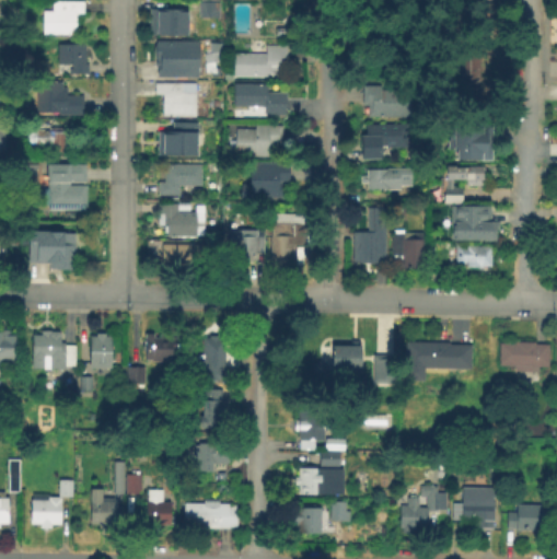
[(199,15),(199,0),(220,0),(220,15),(199,15)]
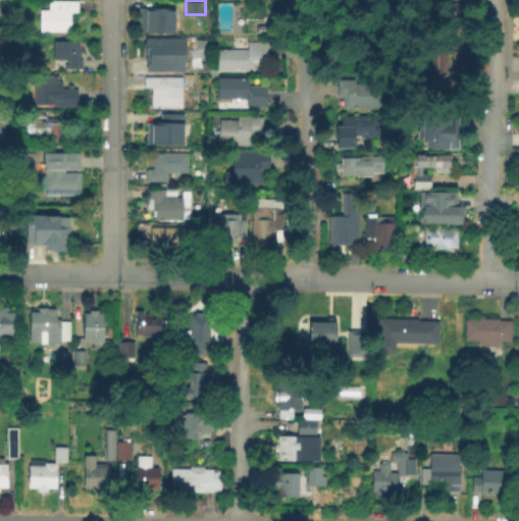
[(72,33),(41,33),(41,10),(49,10),(49,1),(80,1),(80,13),(72,13),(72,33)]
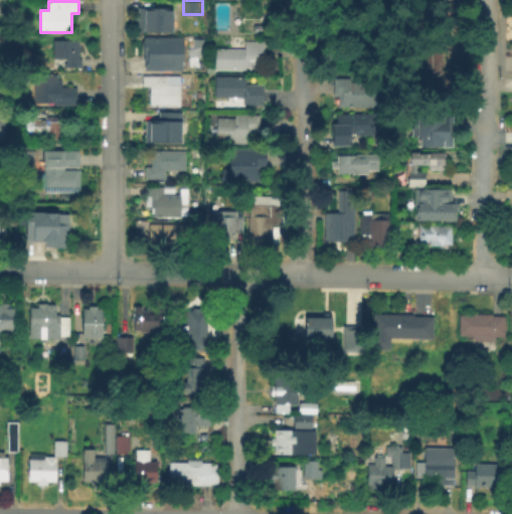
[(175,29),(137,29),(137,3),(170,4),(170,8),(175,8),(175,29)]
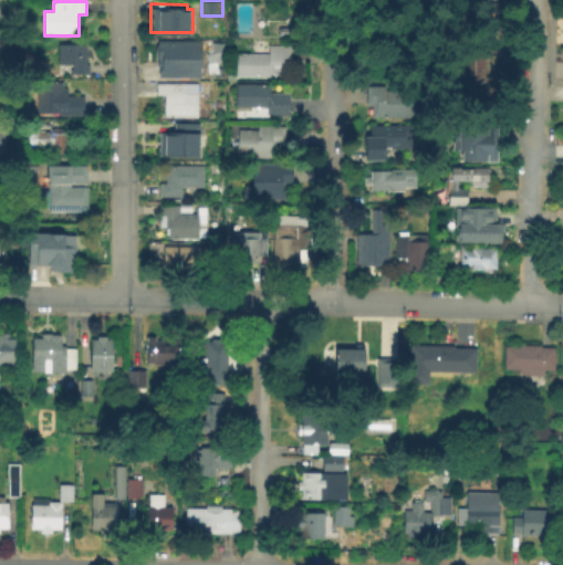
[(200,74),(159,73),(159,64),(156,64),(156,38),(201,39),(200,74)]
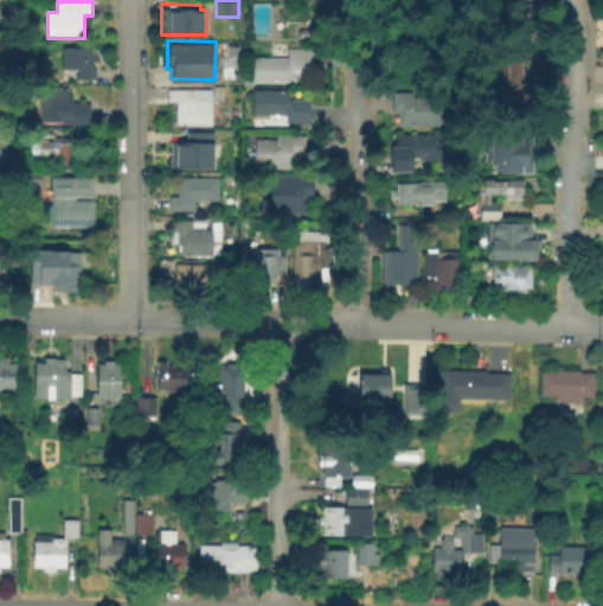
[(97,81),(76,80),(76,70),(63,70),(64,48),(95,49),(94,70),(97,70),(97,81)]
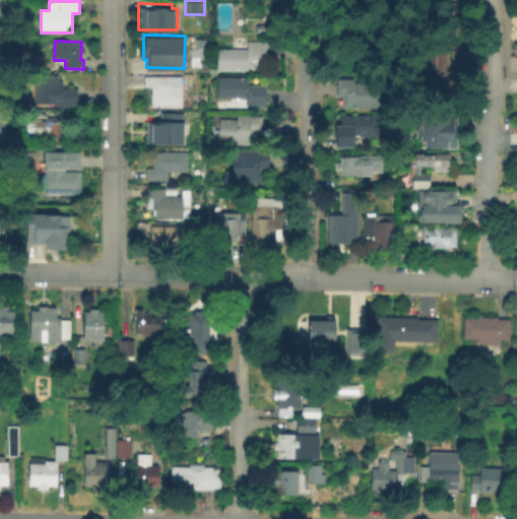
[(270,67),(249,67),(249,72),(218,72),(218,50),(247,50),(247,42),(270,42),(270,67)]
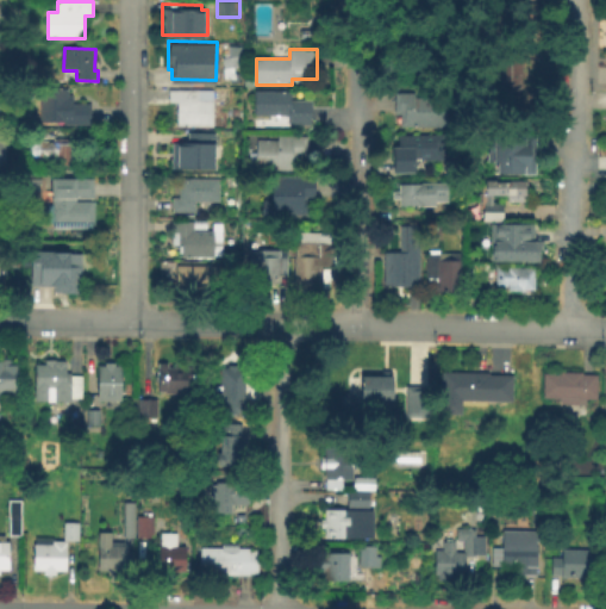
[(235,70),(239,70),(239,80),(230,80),(231,74),(224,75),(222,55),(237,53),(239,63),(233,64),(235,70)]
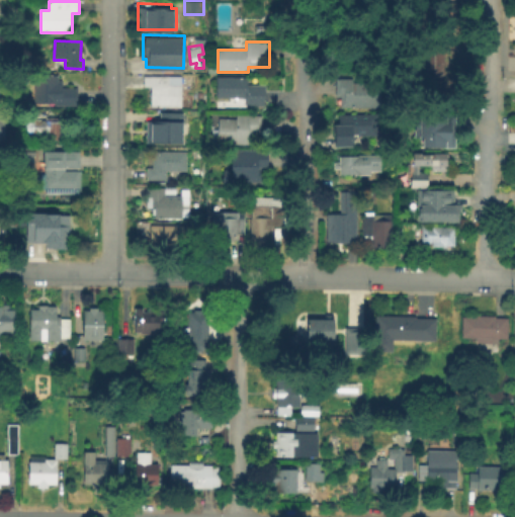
[(451,84),(421,83),(422,47),(451,48),(451,84)]
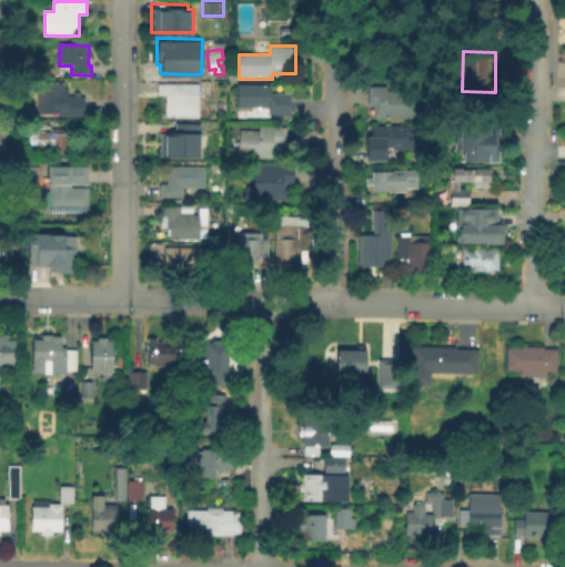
[(84,117),(37,117),(37,82),(69,82),(69,97),(84,97),(84,117)]
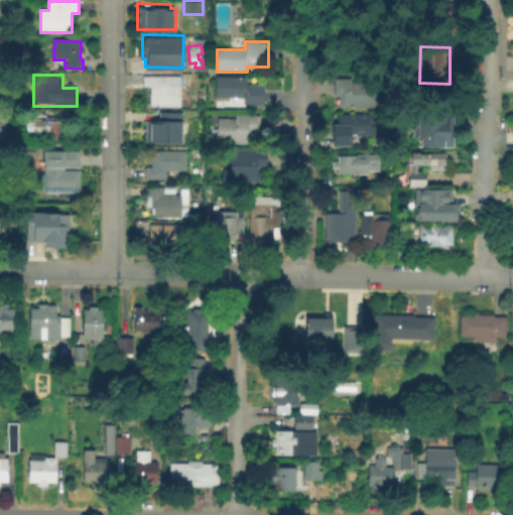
[(180,108),(150,108),(150,88),(143,87),(143,76),(181,76),(180,108)]
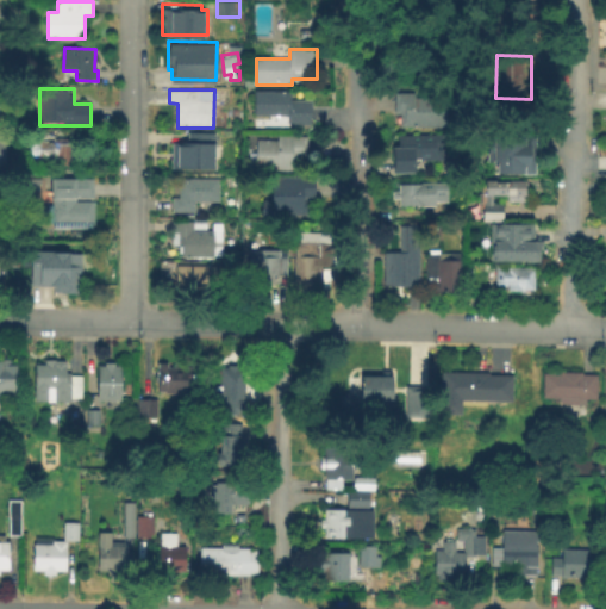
[(312,125),(288,125),(288,116),(256,116),(256,91),(292,92),(292,99),(313,99),(312,125)]
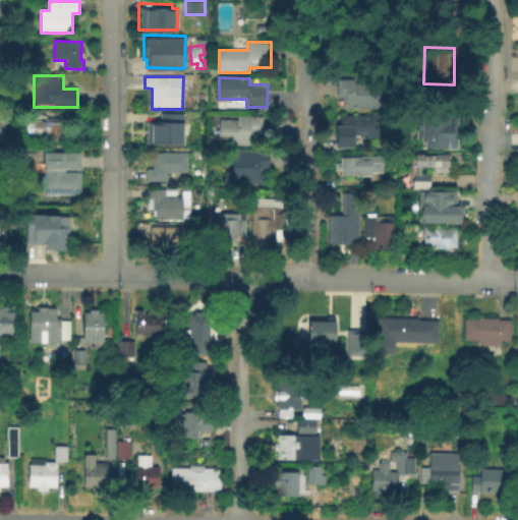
[(382,108),(343,109),(343,97),(337,97),(337,79),(355,79),(355,84),(382,84),(382,108)]
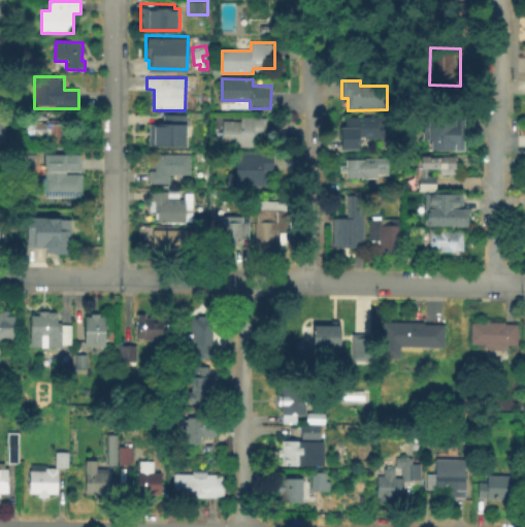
[(189,113),(188,145),(153,144),(153,123),(165,123),(165,113),(189,113)]
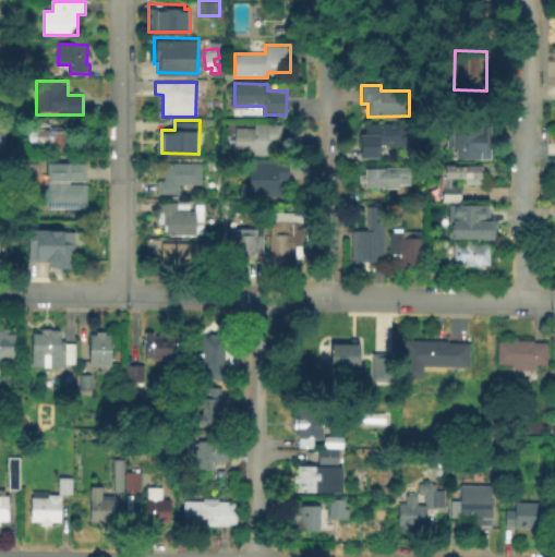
[(492,160),(457,160),(457,148),(447,148),(447,122),(492,122),(492,160)]
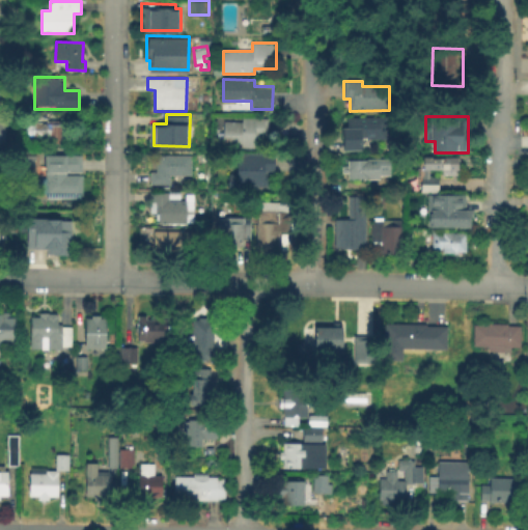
[(386,141),(344,142),(344,129),(348,129),(348,117),(386,117),(386,141)]
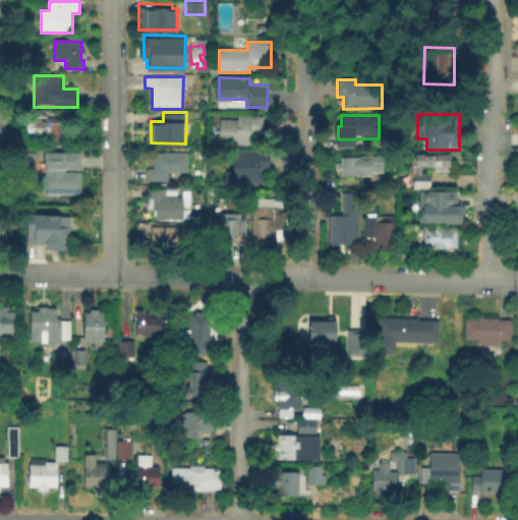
[(263,134),(250,134),(250,147),(214,146),(214,131),(219,131),(220,121),(237,121),(237,116),(263,116),(263,134)]
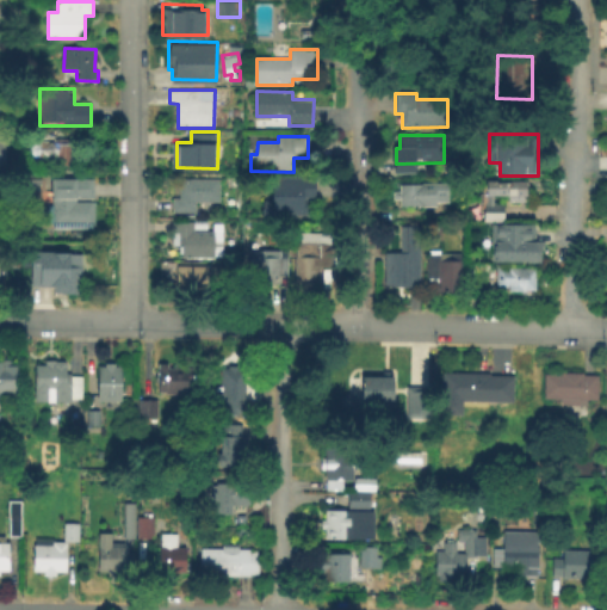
[(78,166),(28,165),(28,141),(78,141),(78,166)]
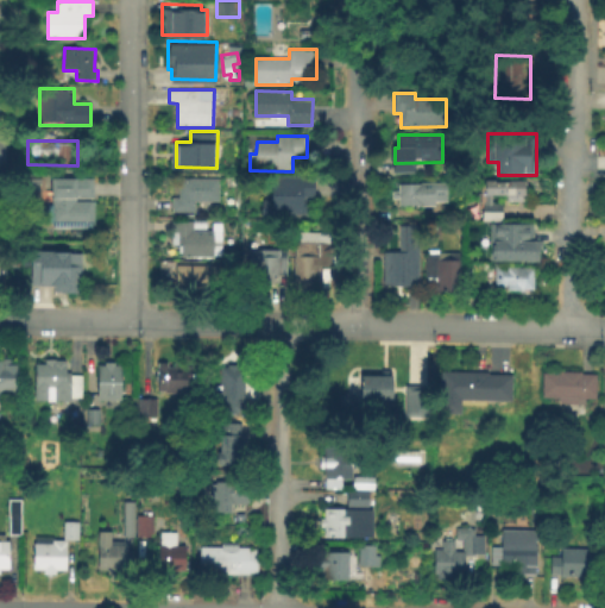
[(464,171),(448,173),(447,160),(464,158),(464,171)]
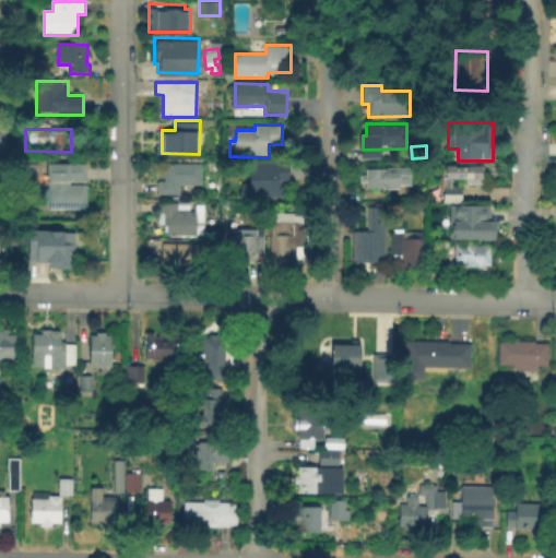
[(87,206),(47,206),(48,162),(85,163),(85,181),(70,181),(70,186),(87,186),(87,206)]
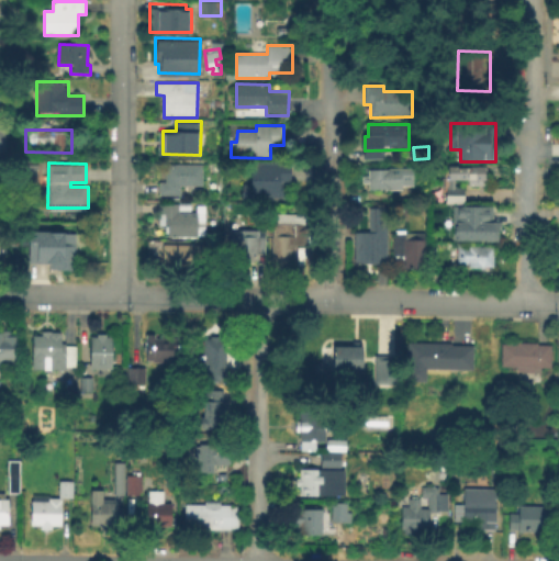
[(291,163),(291,183),(282,183),(282,200),(243,201),(243,186),(253,186),(252,164),(291,163)]
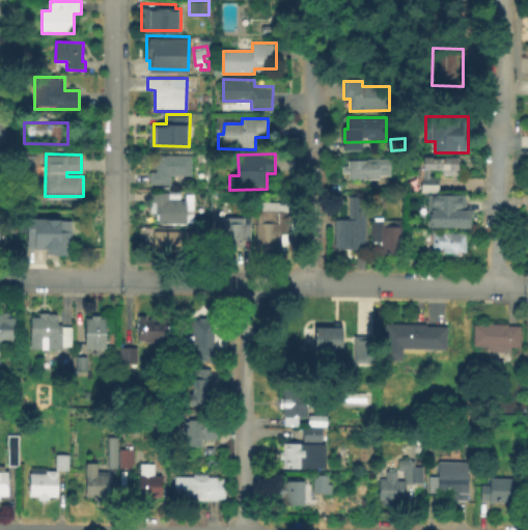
[(192,175),(170,175),(170,186),(150,186),(150,172),(156,172),(156,156),(193,156),(192,175)]
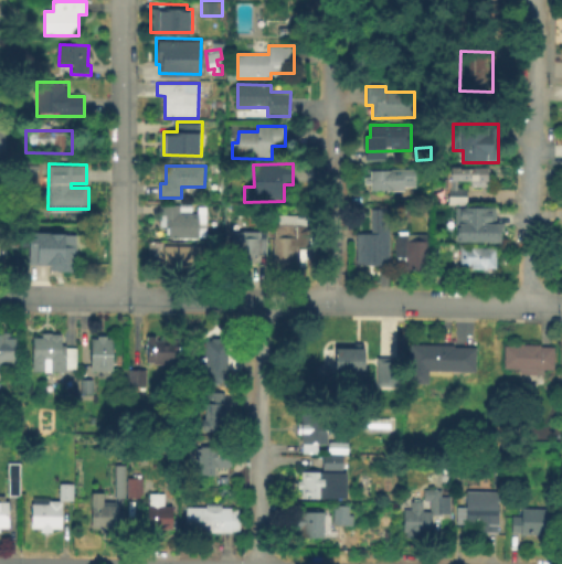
[(416,187),(404,187),(404,193),(371,193),(371,170),(416,169),(416,187)]
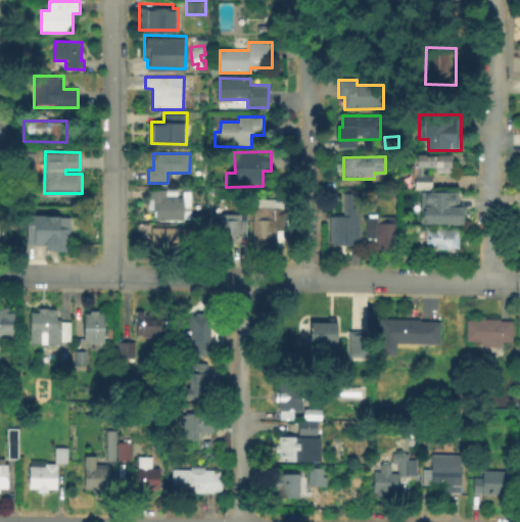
[(444,169),(424,169),(424,174),(433,174),(433,189),(415,189),(415,167),(419,167),(419,156),(444,156),(444,169)]
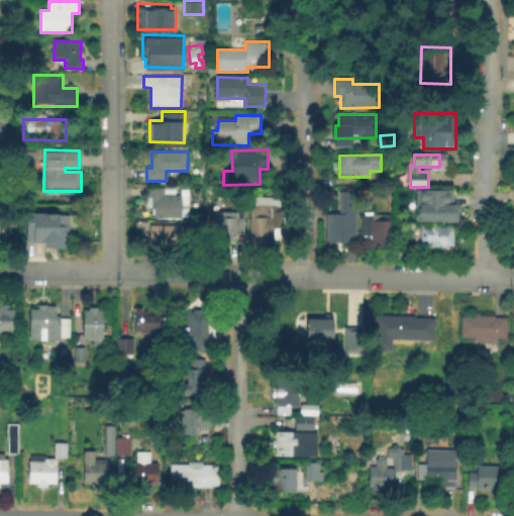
[(378,186),(377,201),(363,200),(363,185),(378,186)]
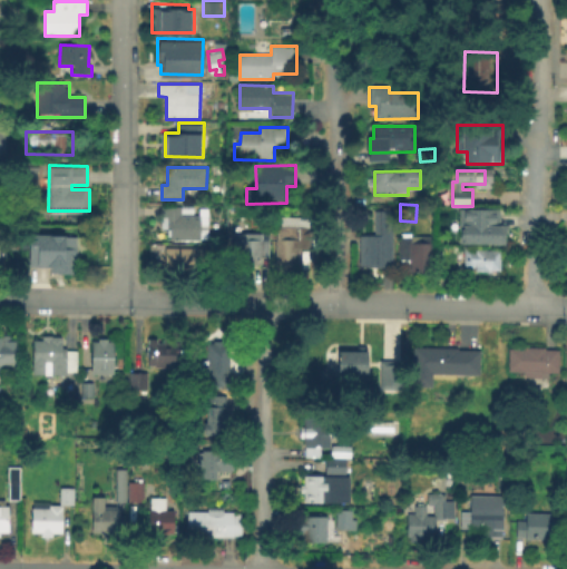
[(209,241),(168,241),(168,229),(162,229),(162,206),(195,207),(194,216),(209,217),(209,241)]
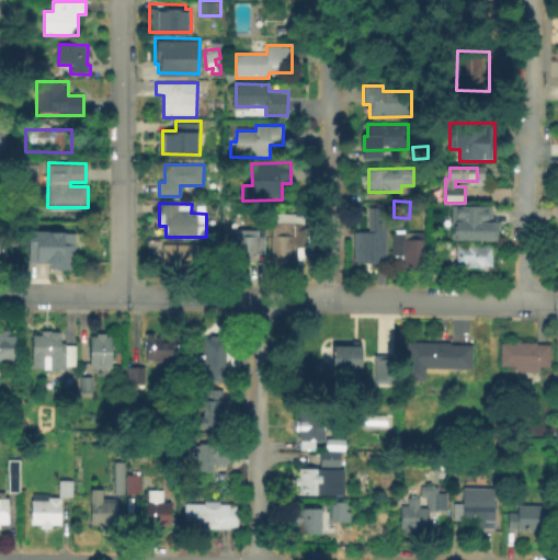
[(499,240),(453,240),(453,207),(492,208),(492,223),(502,223),(502,232),(499,232),(499,240)]
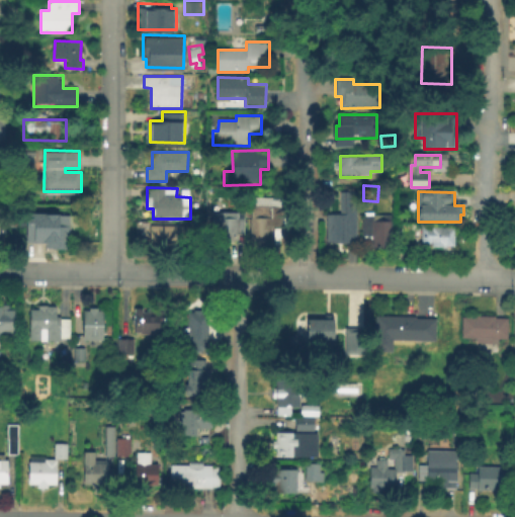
[(278,247),(251,248),(250,217),(246,217),(246,208),(254,208),(254,197),(283,197),(283,207),(272,207),(272,218),(278,218),(278,247)]
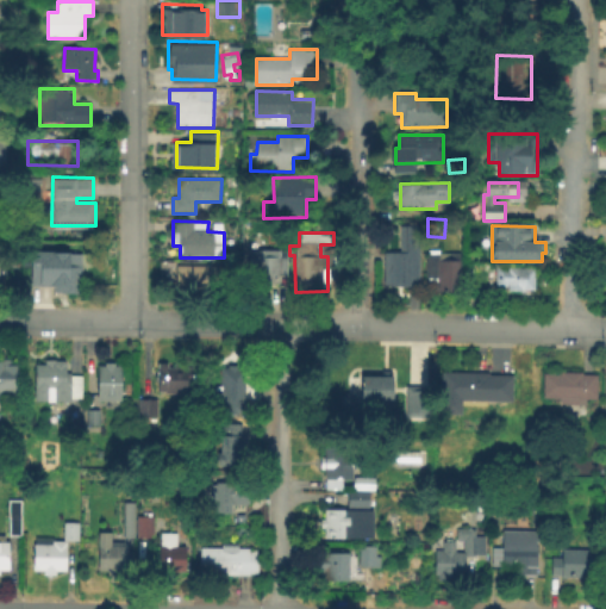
[(288,259),(288,292),(251,292),(251,249),(281,249),(281,259),(288,259)]
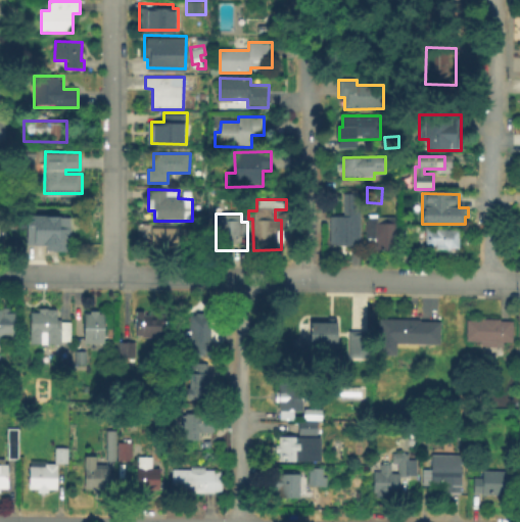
[(355,247),(330,247),(330,217),(345,217),(345,226),(355,226),(355,247)]
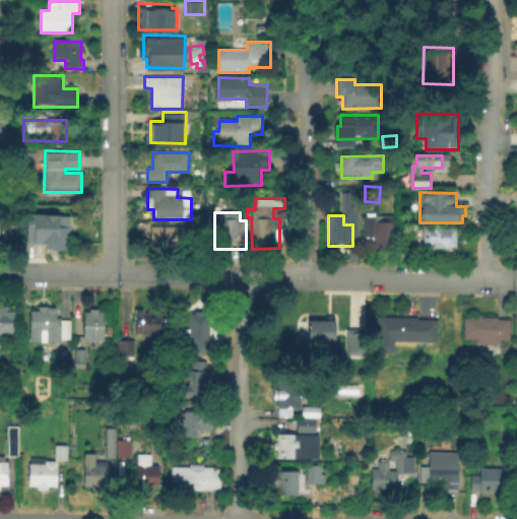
[(70,245),(60,245),(59,249),(55,249),(56,245),(47,245),(47,242),(40,242),(40,220),(53,220),(53,225),(60,225),(60,229),(71,229),(70,245)]
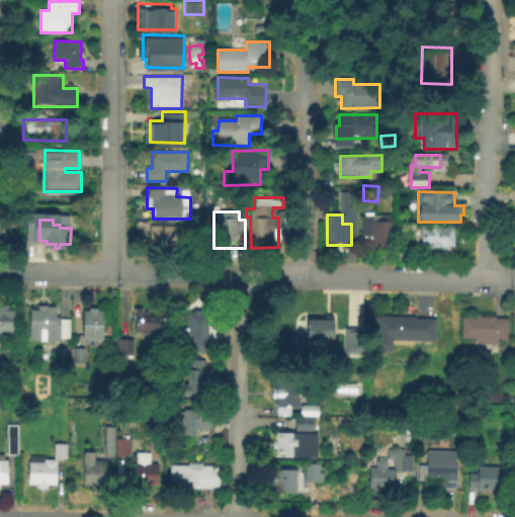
[(393,223),(393,250),(370,250),(370,222),(393,223)]
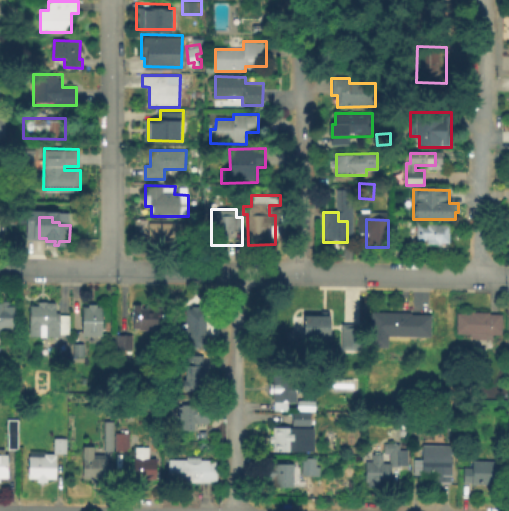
[(149,225),(186,224),(187,246),(149,246),(149,225)]
